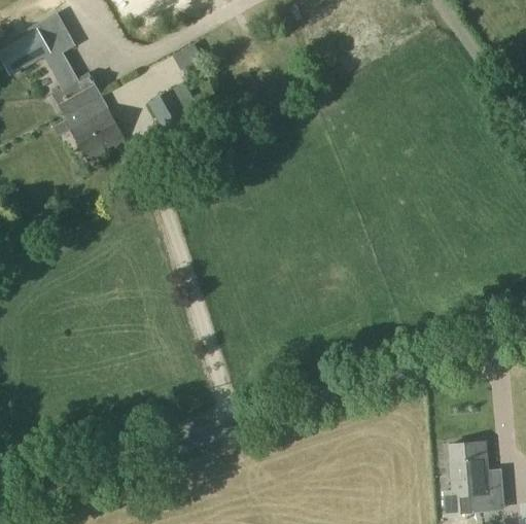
[(57,12),(34,26),(36,29),(10,43),(0,48),(0,54),(11,73),(44,55),(60,81),(74,73),(62,50),(74,43),(57,12)]
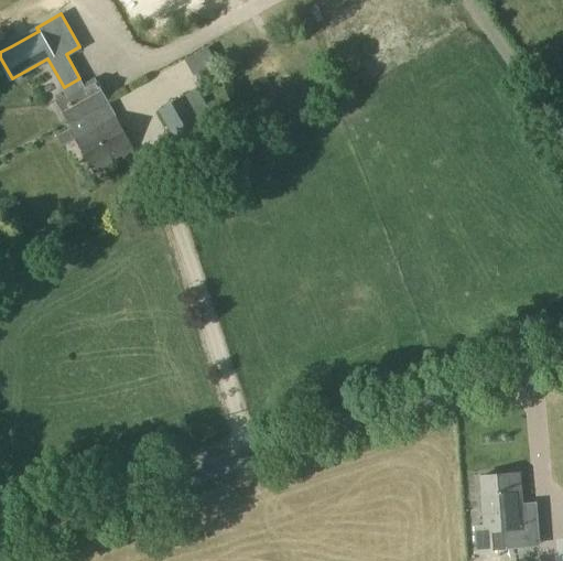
[(209,45),(173,65),(182,79),(198,72),(205,82),(216,75),(210,64),(218,61),(209,45)]
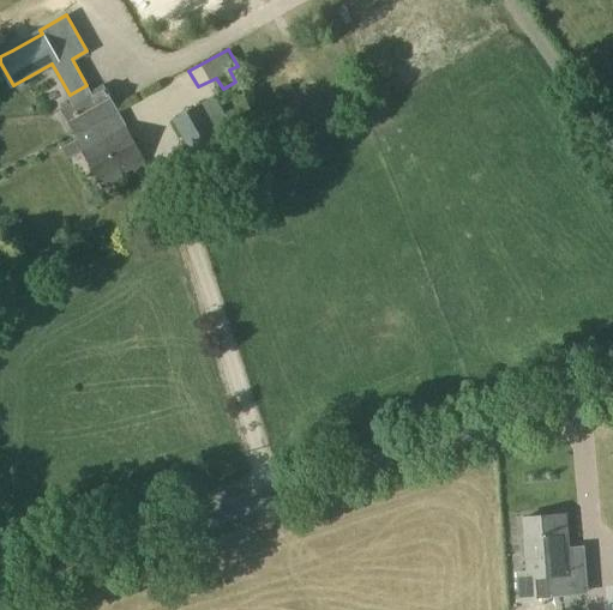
[(74,134),(116,112),(102,85),(90,91),(86,85),(70,95),(74,102),(61,109),(74,134)]
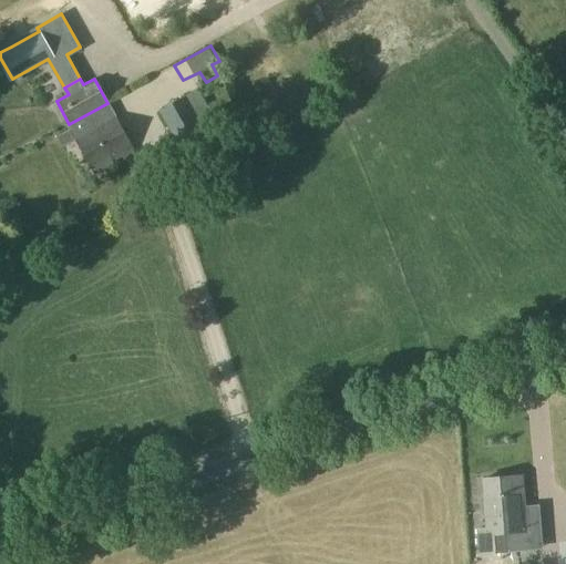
[(178,141),(217,118),(198,85),(160,109),(178,141)]
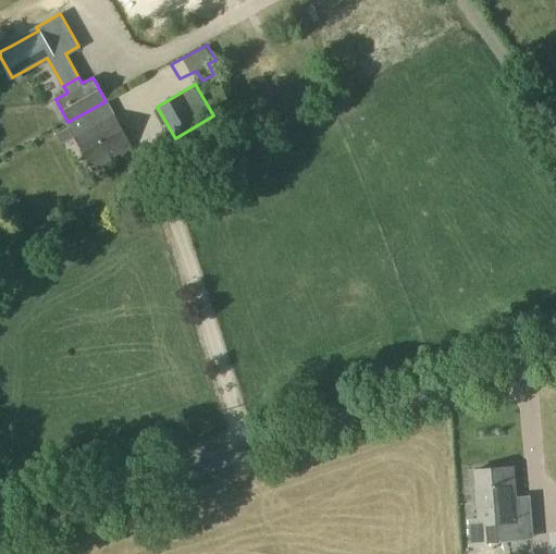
[(106,101),(68,122),(95,171),(112,161),(110,158),(131,147),(106,101)]
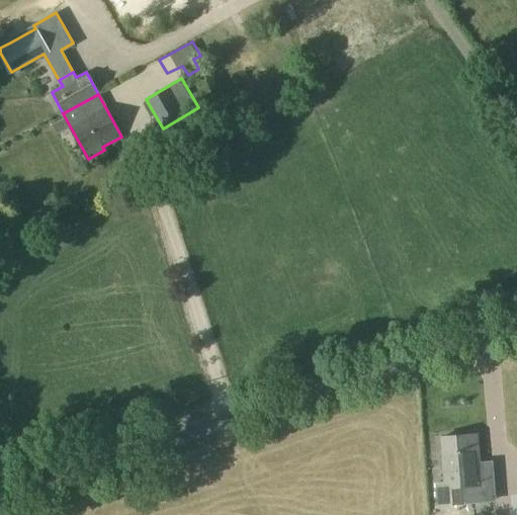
[(439,504),(466,502),(465,485),(482,484),(478,433),(442,436),(445,476),(437,477),(439,504)]
